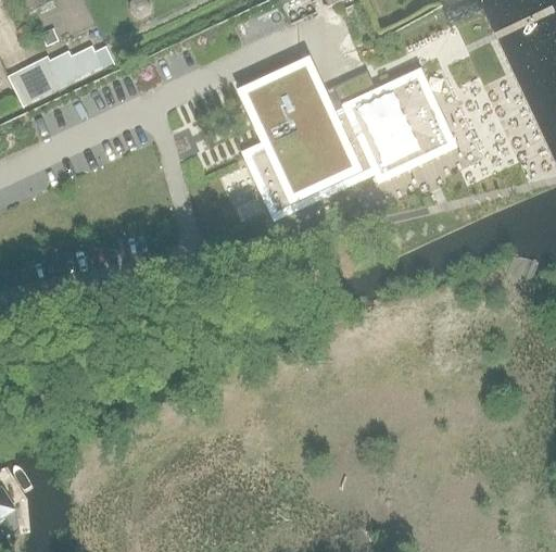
[(148,2),(144,0),(131,0),(133,10),(140,14),(148,11),(148,2)]
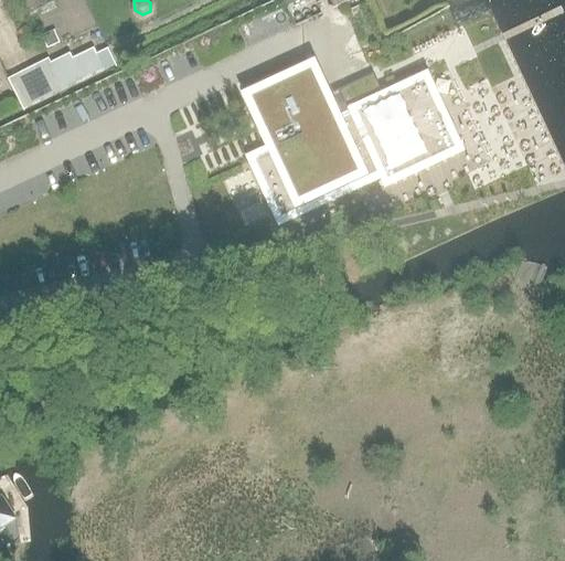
[(53,28),(42,33),(48,45),(60,40),(53,28)]
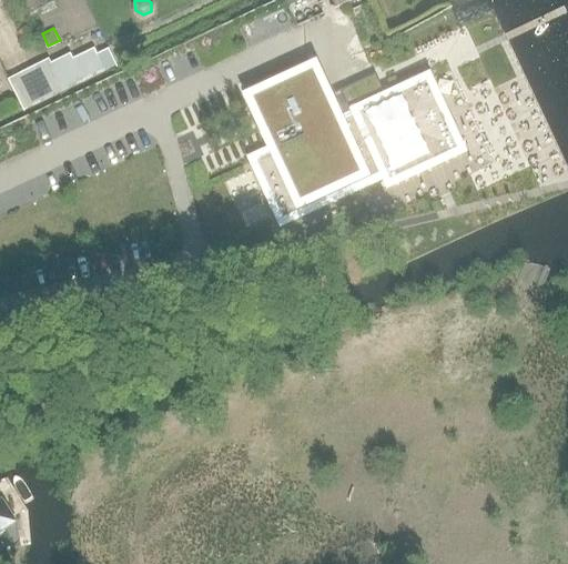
[(49,56),(8,77),(23,109),(104,68),(93,46),(72,57),(70,51),(51,60),(49,56)]
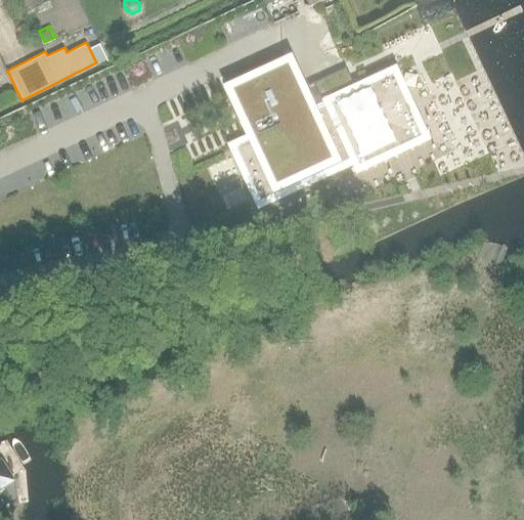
[(289,61),(231,88),(254,136),(235,145),(260,200),(355,156),(359,165),(423,135),(393,73),(357,89),(346,66),(301,87),(289,61)]
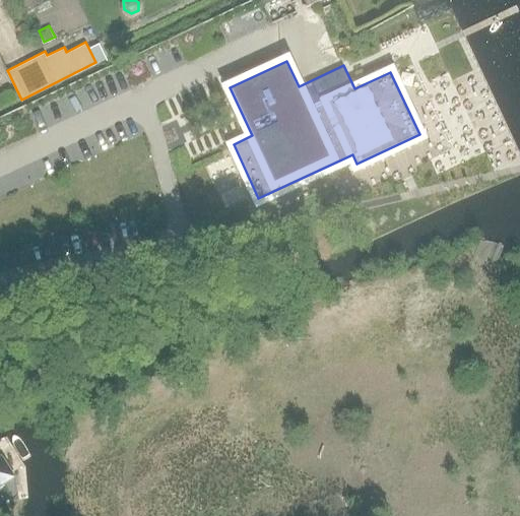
[(0,482),(13,474),(0,453),(0,482)]
